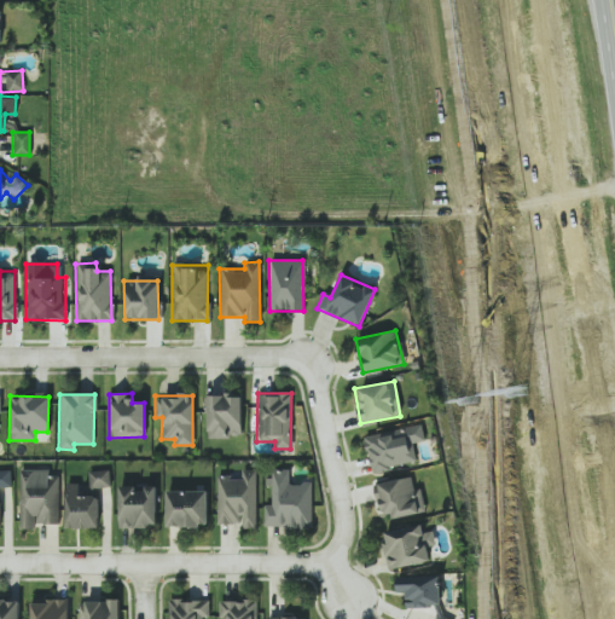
[(241,398),(231,398),(231,395),(207,395),(207,438),(241,438),(241,398)]
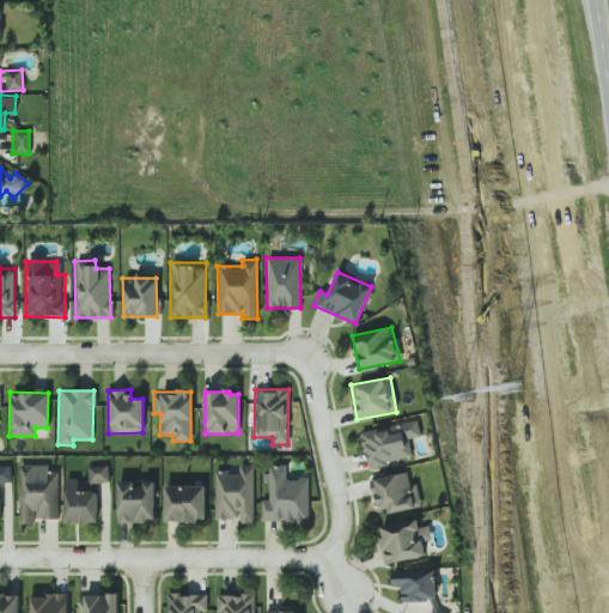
[(359,431),(366,467),(410,459),(407,438),(419,437),(416,420),(359,431)]
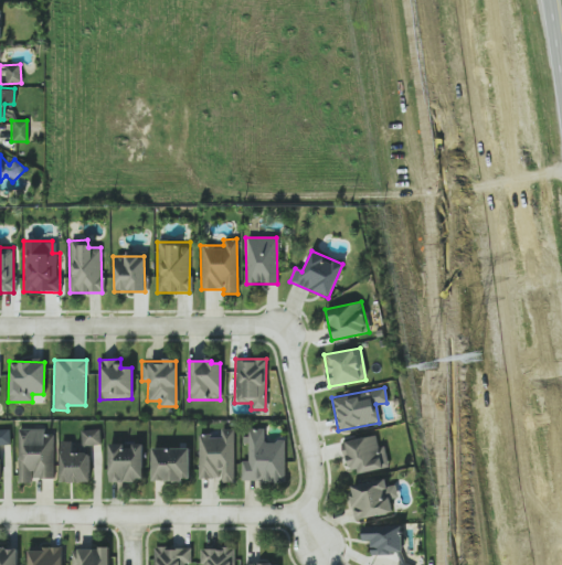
[(18,481),(53,480),(52,435),(44,435),(44,428),(17,428),(18,481)]
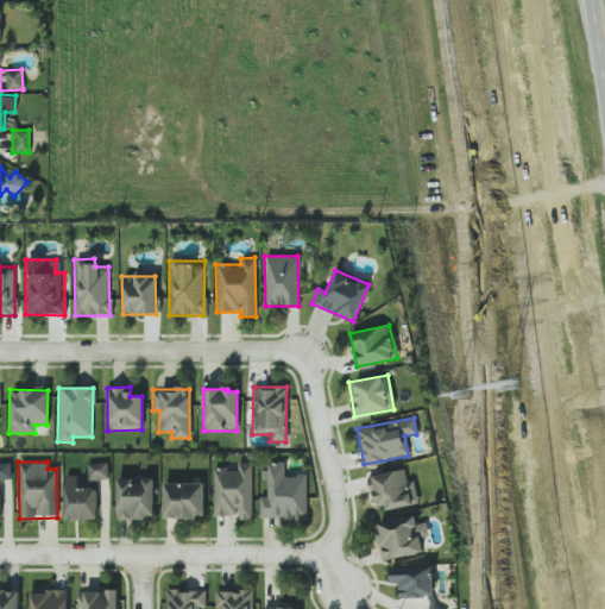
[(250,462),(237,462),(237,470),(212,470),(213,519),(251,518),(250,462)]
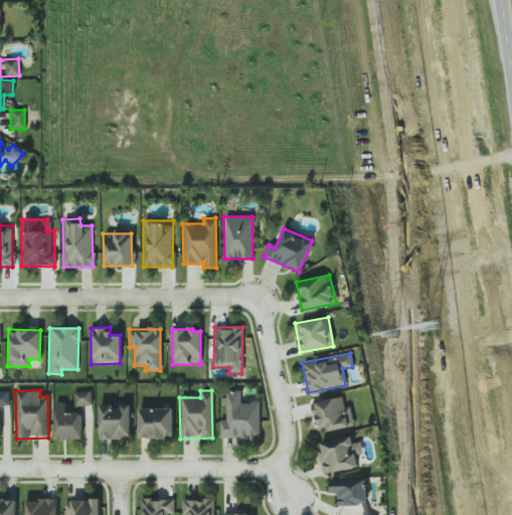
[(0,405),(8,405),(8,391),(0,391),(0,405)]
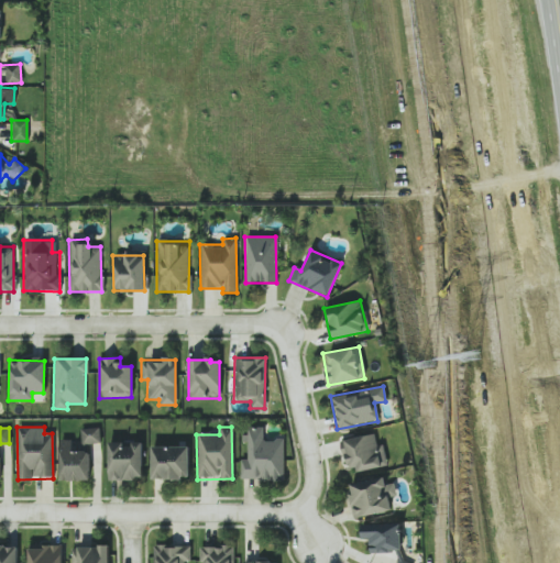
[(98,428),(79,429),(79,444),(98,443),(98,428)]
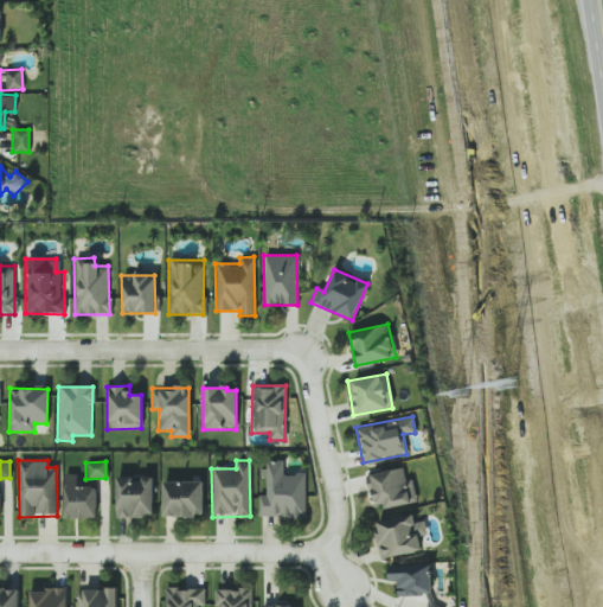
[(305,518),(305,475),(282,475),(282,461),(265,461),(264,494),(258,494),(257,517),(305,518)]
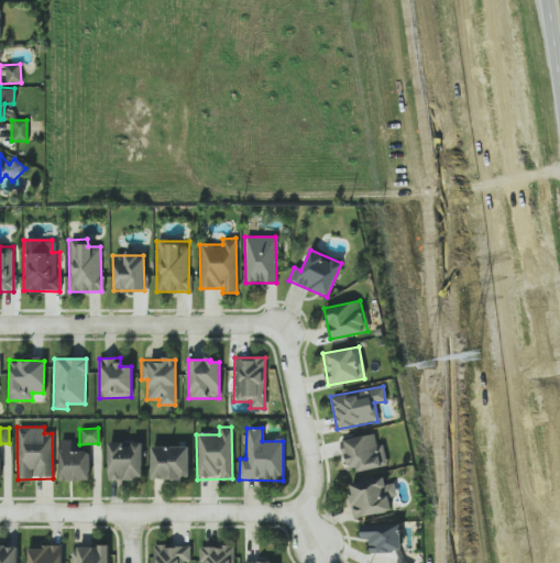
[(386,465),(382,443),(375,445),(373,433),(340,440),(347,473),(386,465)]
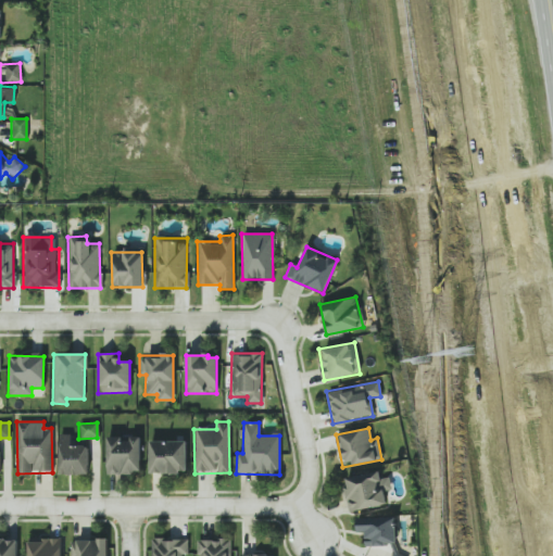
[(68,434),(58,434),(59,475),(87,475),(86,446),(70,446),(68,434)]
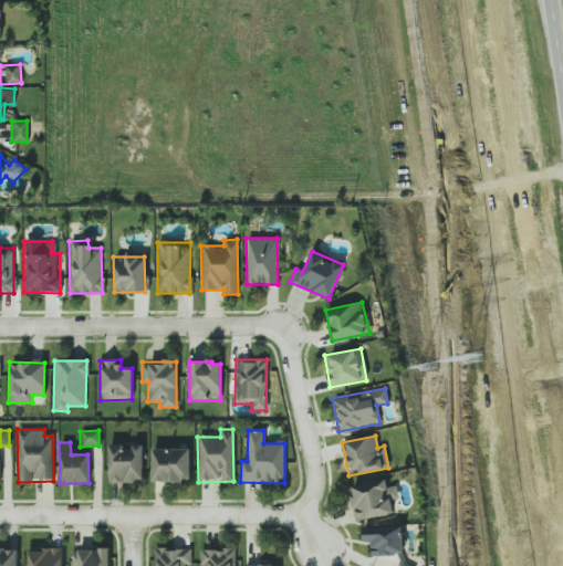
[(142,482),(142,446),(107,444),(107,482),(142,482)]
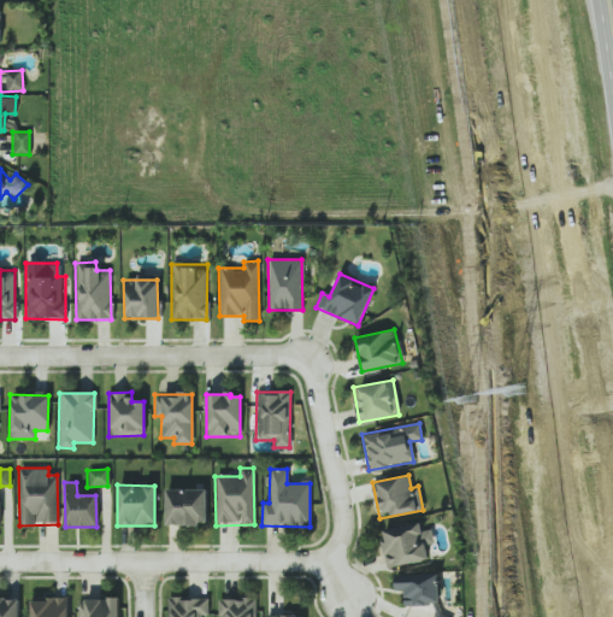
[(205,489),(165,489),(164,524),(205,526),(205,489)]
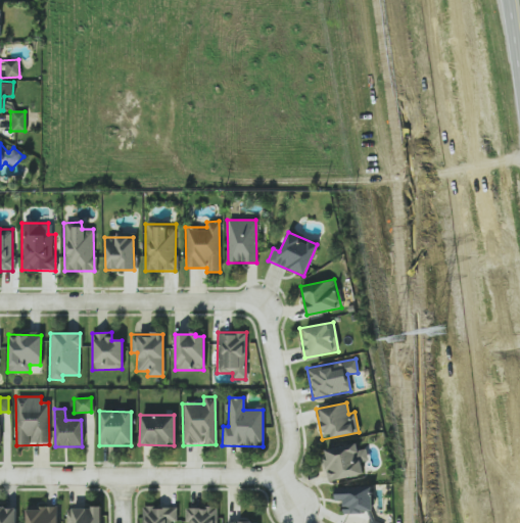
[(362,474),(360,462),(368,461),(365,448),(357,450),(356,442),(321,449),(327,481),(362,474)]
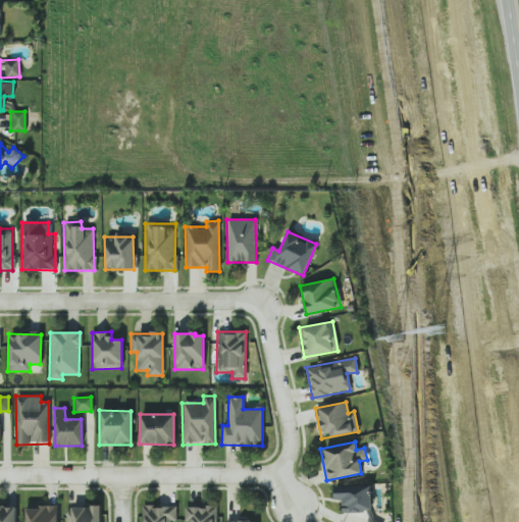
[(333,500),(341,500),(341,512),(370,512),(370,485),(333,486),(333,500)]
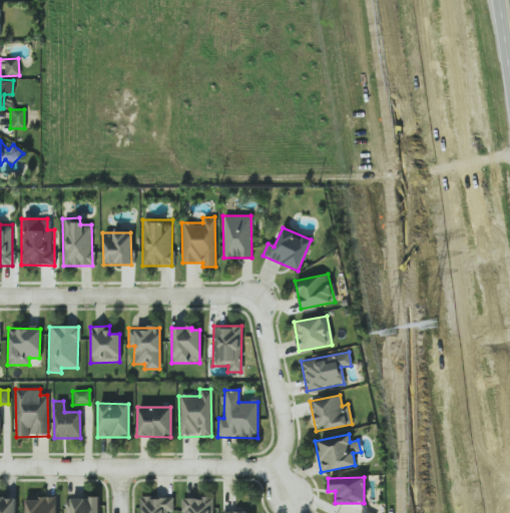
[(24,512),(57,512),(57,498),(25,497),(24,512)]
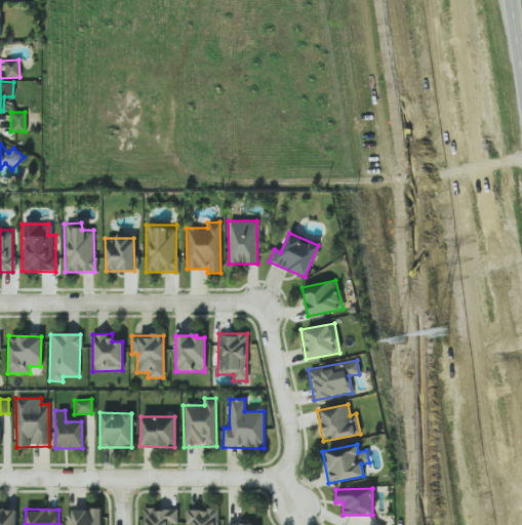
[(99,524),(101,509),(72,509),(71,524),(99,524)]
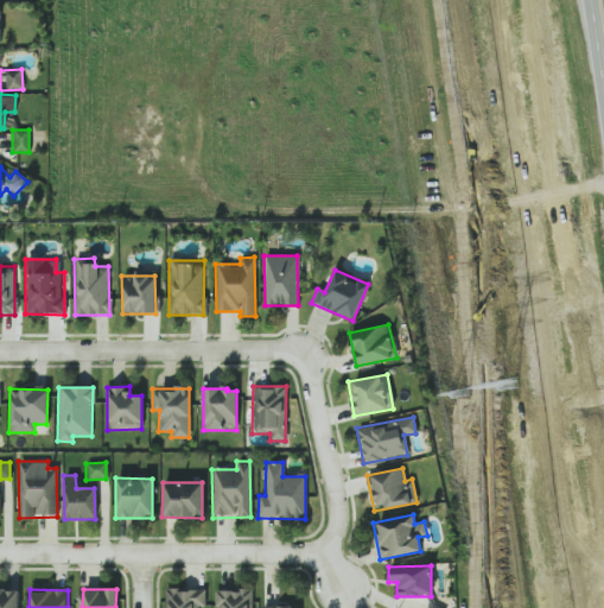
[(164,607),(196,607),(197,606),(204,606),(204,589),(164,589),(164,607)]
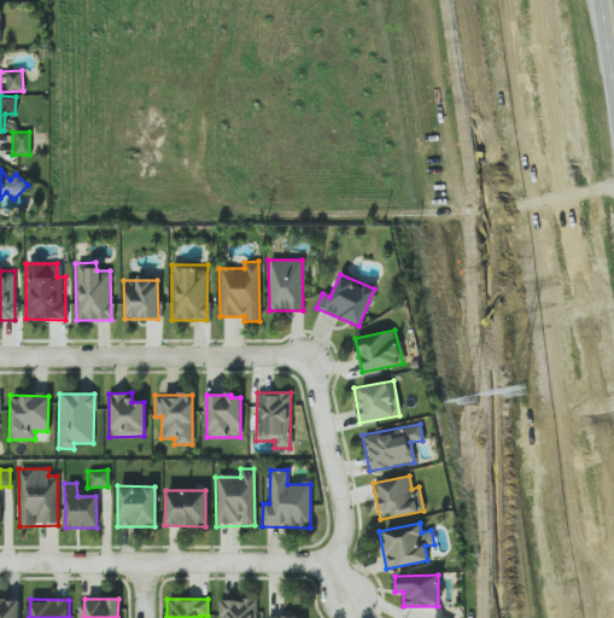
[(218,617),(255,617),(255,599),(220,599),(218,617)]
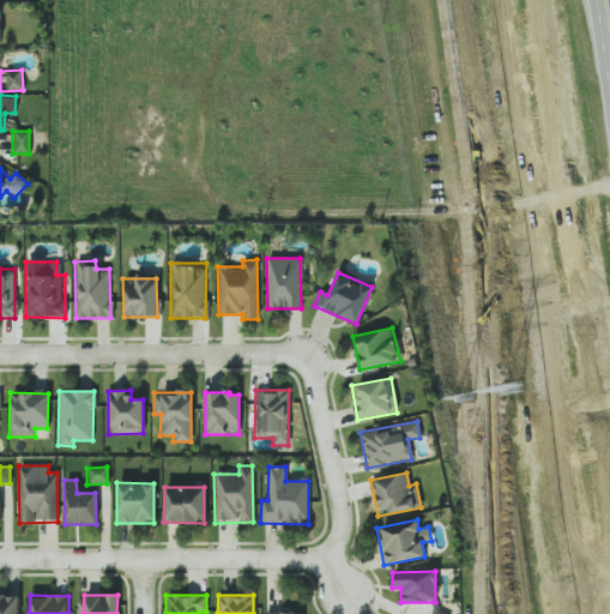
[(17,613),(18,596),(0,596),(0,613),(17,613)]
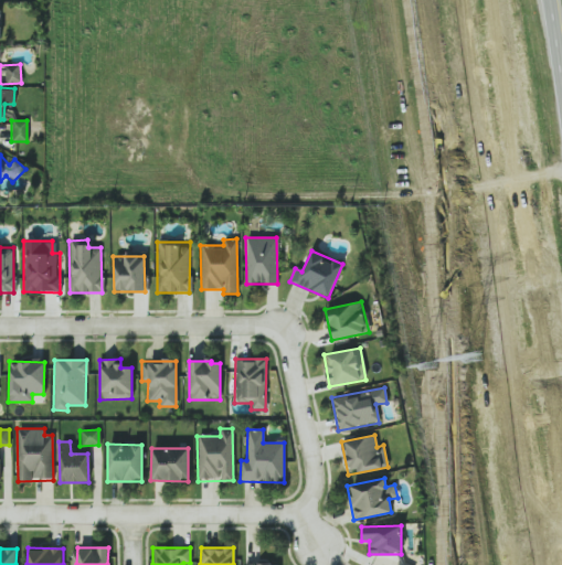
All buildings are outlined.
